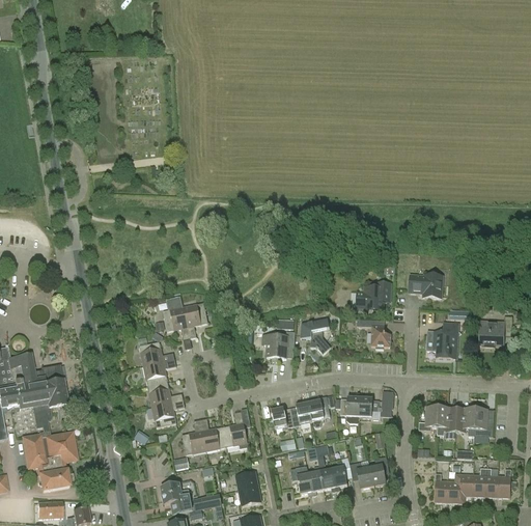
[(424,273),(424,274),(410,273),(409,291),(423,292),(422,295),(441,297),(443,274),(424,273)]
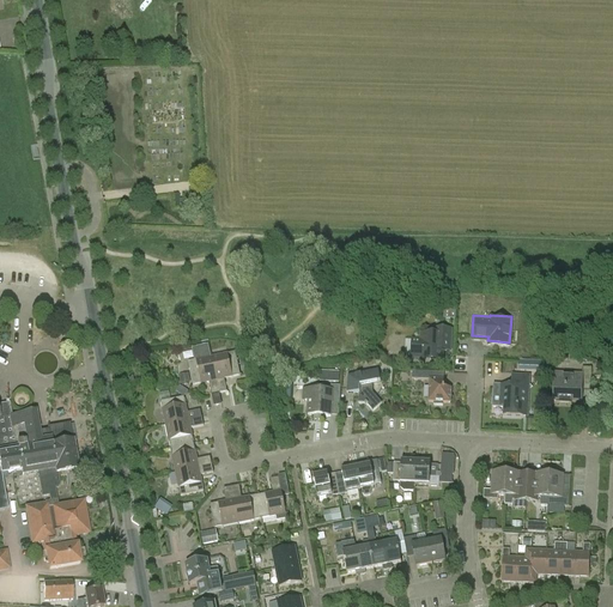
[(420,328),(420,334),(411,334),(411,353),(442,354),(442,345),(450,346),(451,326),(435,325),(434,329),(420,328)]
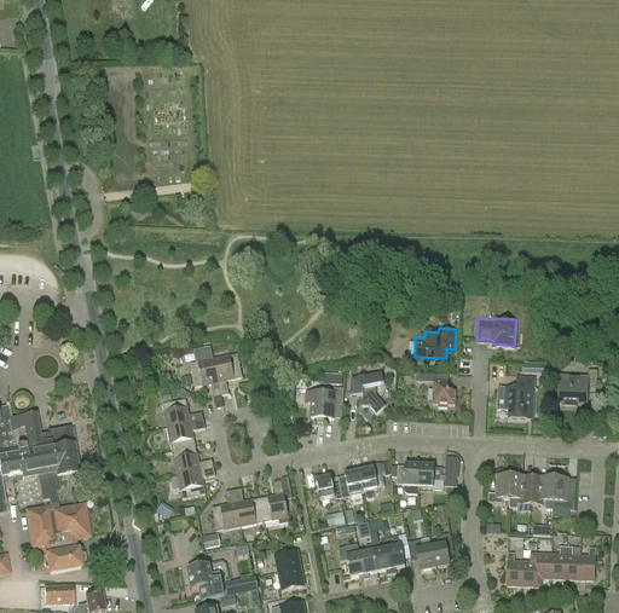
[(213,356),(209,343),(194,347),(196,359),(190,360),(195,385),(210,381),(213,394),(221,392),(213,356)]
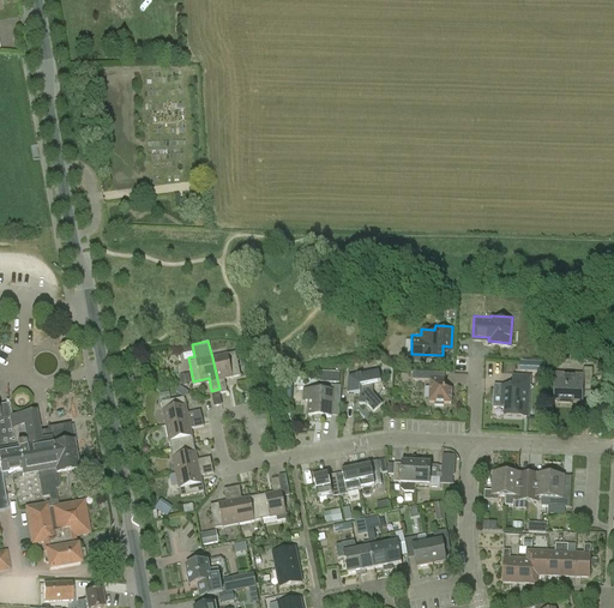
[(224,374),(233,373),(240,371),(235,348),(211,353),(220,389),(227,387),(224,374)]
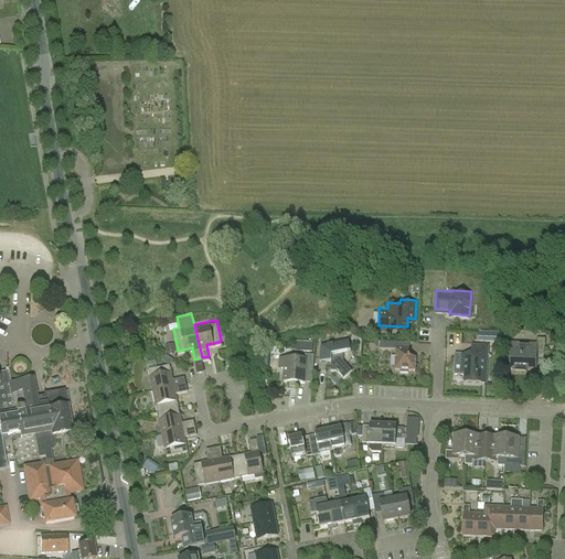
[(491,336),(492,326),(478,326),(477,336),(491,336)]
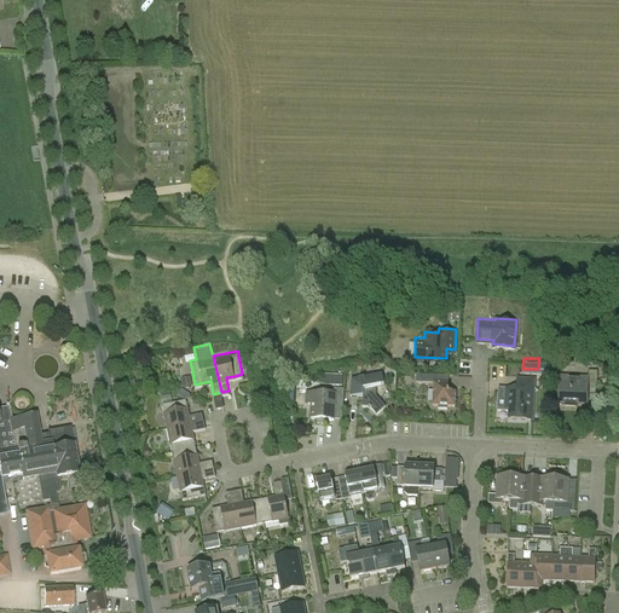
[(577,403),(577,400),(586,400),(586,389),(595,389),(596,366),(588,366),(588,374),(560,372),(559,399),(563,399),(563,402),(577,403)]
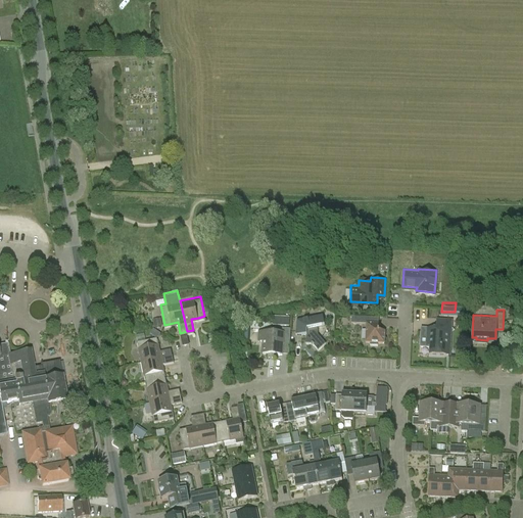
[(323,312),(296,317),(295,332),(305,332),(305,340),(312,340),(318,347),(325,340),(318,331),(318,324),(325,323),(323,312)]
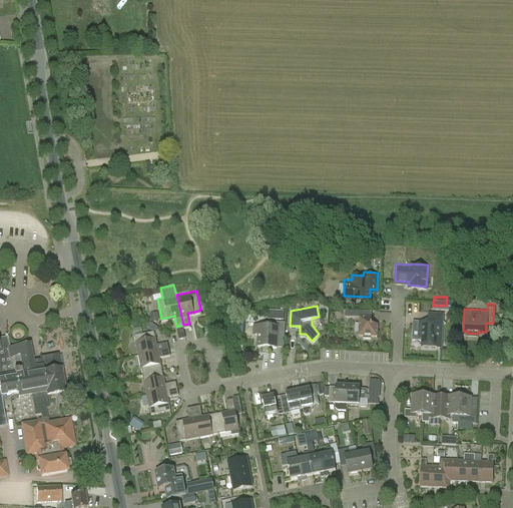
[(148,310),(150,317),(158,316),(156,308),(148,310)]
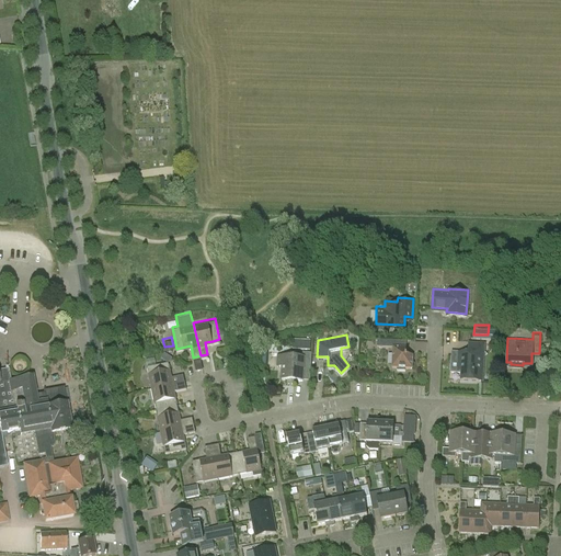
[(468,340),(468,349),(458,349),(458,355),(461,355),(460,370),(460,376),(482,377),(484,341),(468,340)]
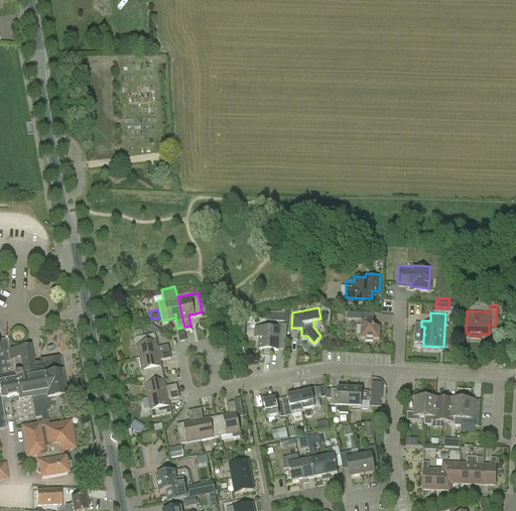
[(360,335),(365,335),(365,337),(373,338),(373,335),(379,336),(380,324),(373,323),(373,316),(361,315),(360,335)]
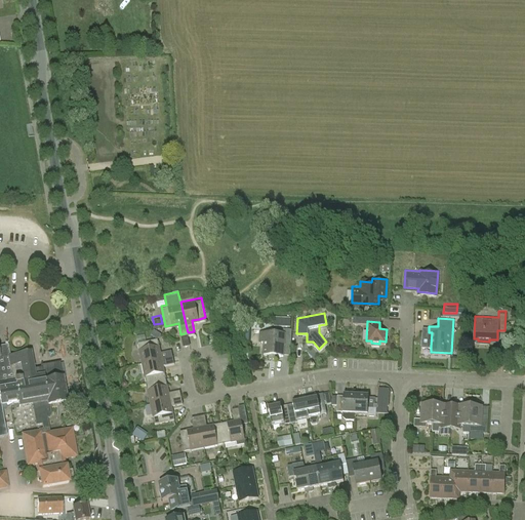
[(263,351),(269,352),(269,356),(277,357),(277,352),(283,353),(284,338),(290,338),(291,327),(283,326),(282,330),(259,329),(259,338),(264,340),(263,351)]
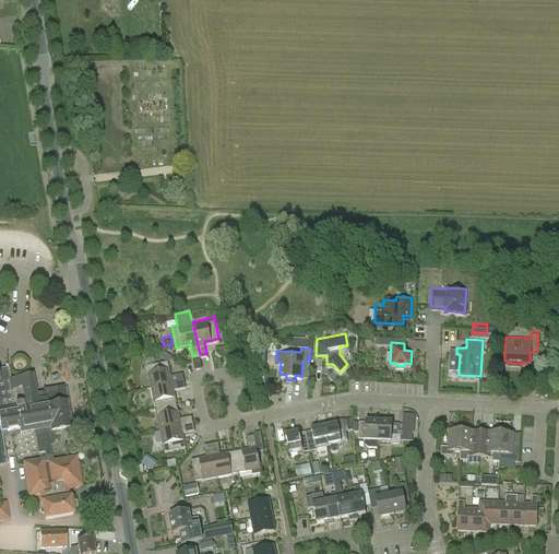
[(170,373),(169,365),(167,357),(146,362),(147,369),(151,384),(183,377),(182,370),(170,373)]
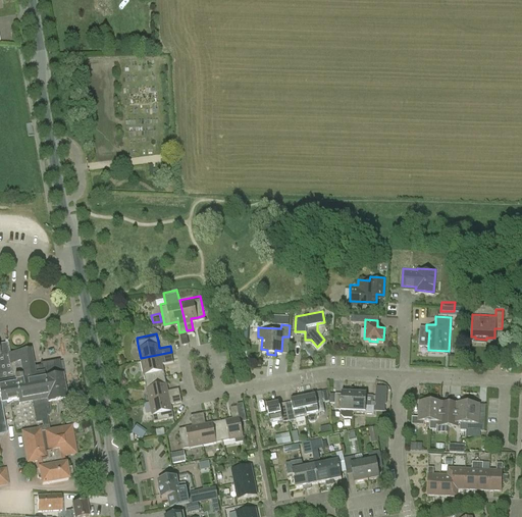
[(59,356),(40,359),(40,362),(38,362),(33,363),(30,347),(10,350),(8,339),(4,340),(1,341),(2,343),(0,343),(0,430),(6,430),(1,401),(6,400),(6,399),(10,398),(15,397),(16,399),(17,398),(18,402),(32,400),(35,419),(41,418),(42,422),(49,421),(47,412),(48,412),(51,408),(49,400),(66,397),(66,394),(62,371),(59,356)]
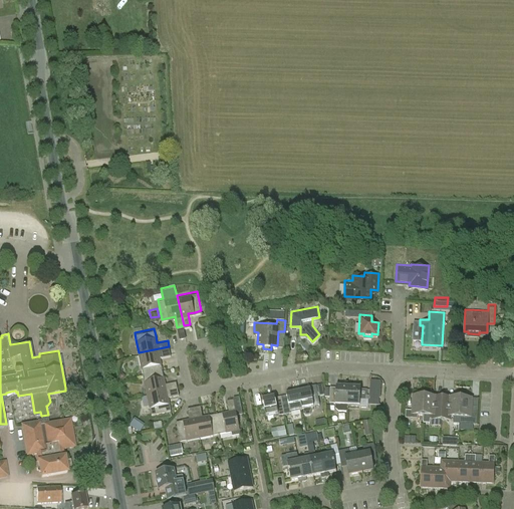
[(161,362),(160,355),(170,352),(169,346),(139,352),(142,366),(143,372),(162,368),(161,362)]
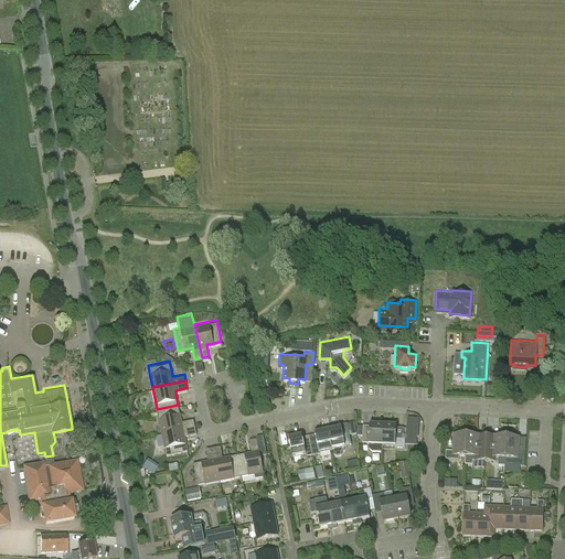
[(157,409),(158,416),(161,430),(194,423),(193,417),(181,419),(180,411),(178,405),(157,409)]
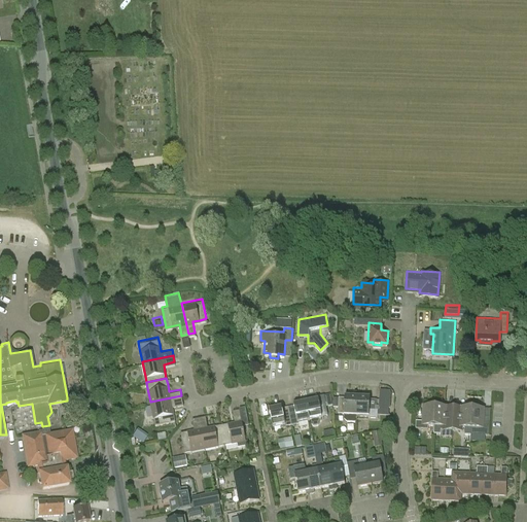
[(327,411),(325,404),(331,403),(330,390),(312,394),(312,396),(306,398),(309,416),(310,420),(314,422),(318,421),(321,417),(320,414),(321,413),(327,411)]
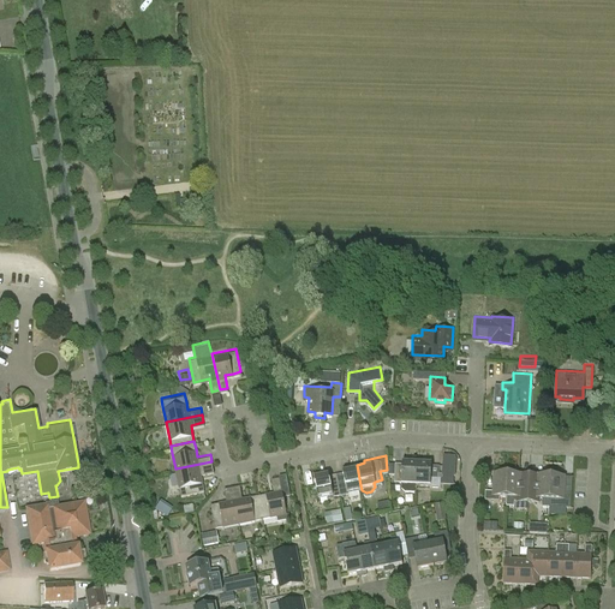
[(401,479),(401,481),(401,485),(405,488),(415,489),(415,481),(416,481),(417,459),(410,458),(410,455),(402,455),(402,458),(402,460),(388,459),(388,471),(394,471),(394,478),(401,479)]
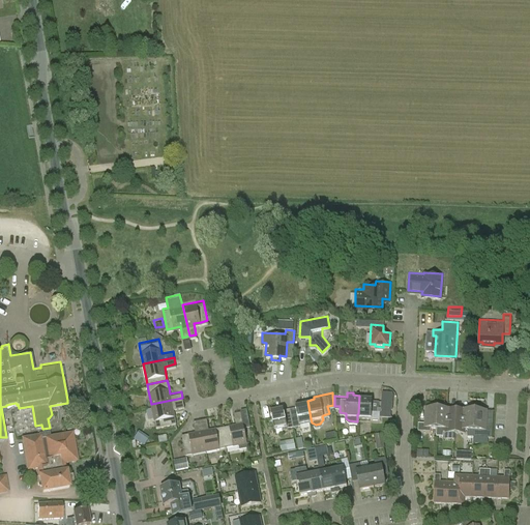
[(378,398),(372,398),(372,394),(365,394),(365,396),(359,396),(358,414),(371,415),(380,415),(380,409),(378,409),(378,398)]
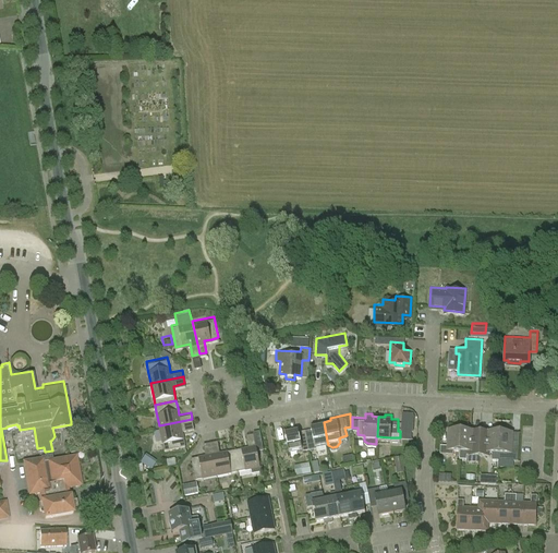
[(185,443),(182,429),(194,425),(192,419),(159,425),(164,447),(185,443)]
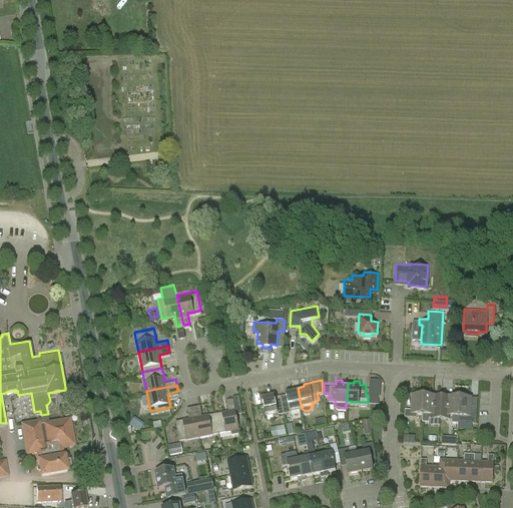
[(290,407),(301,405),(298,388),(297,385),(285,388),(286,390),(286,392),(281,393),(285,410),(290,409),(290,407)]
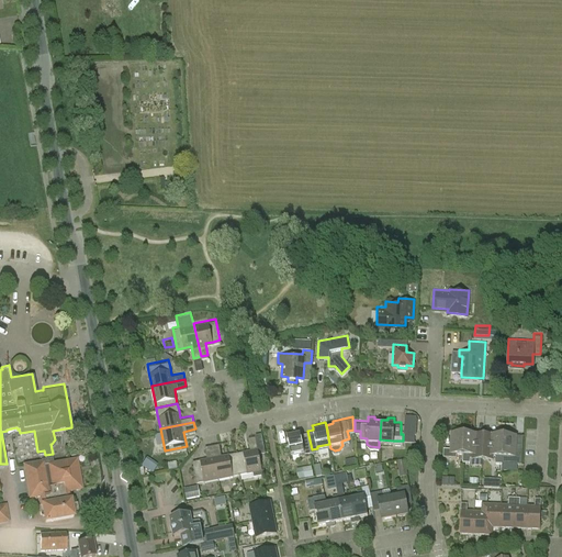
[(304,452),(311,450),(312,449),(307,431),(301,432),(300,427),(287,431),(287,433),(291,452),(299,450),(300,454),(304,453),(304,452)]
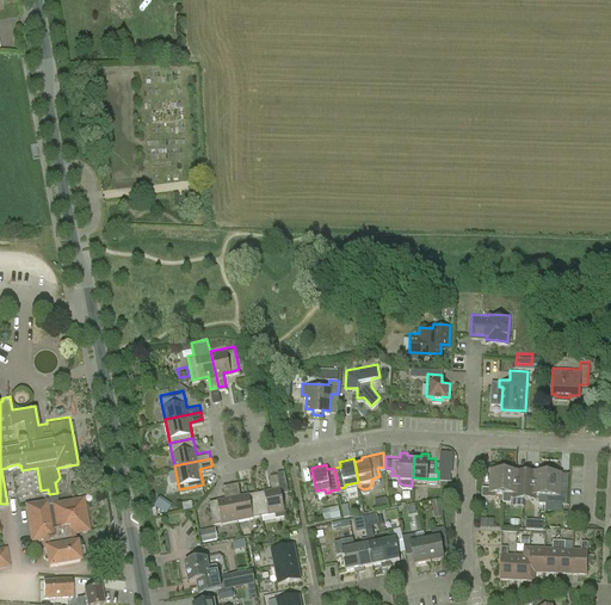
[(497,489),(503,489),(504,467),(491,467),(489,483),(482,483),(481,493),(497,493),(497,489)]
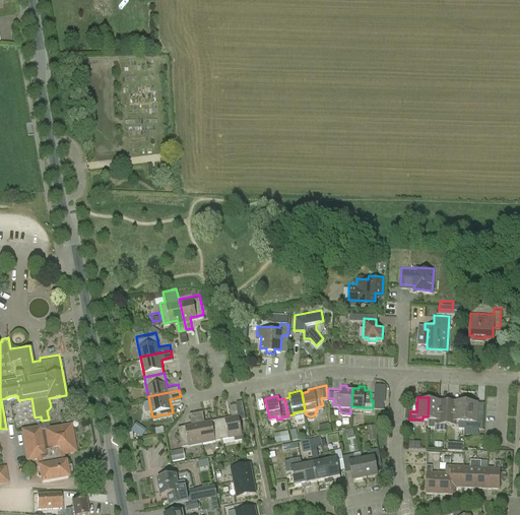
[(439,398),(429,397),(428,416),(428,425),(435,425),(435,421),(436,421),(436,423),(446,423),(447,398),(439,398)]
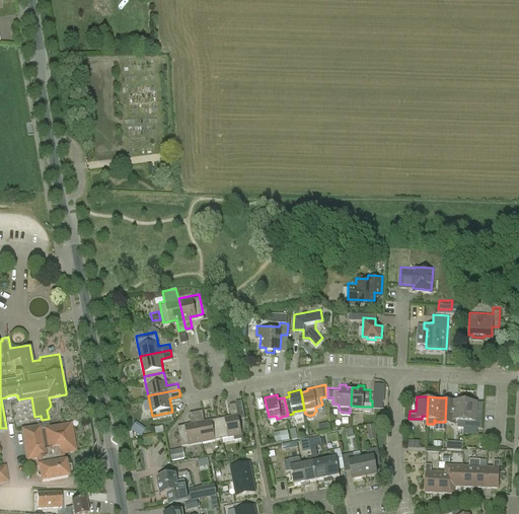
[(453,398),(446,397),(445,422),(455,423),(455,421),(457,421),(457,424),(463,425),(464,398),(453,398)]
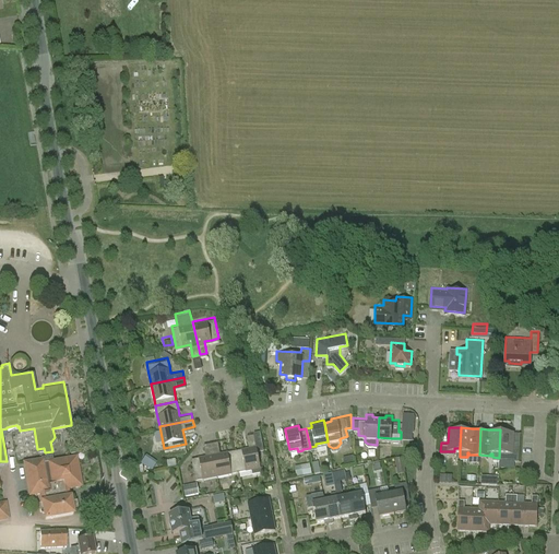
[(513,431),(500,429),(499,458),(519,458),(520,431),(513,431)]
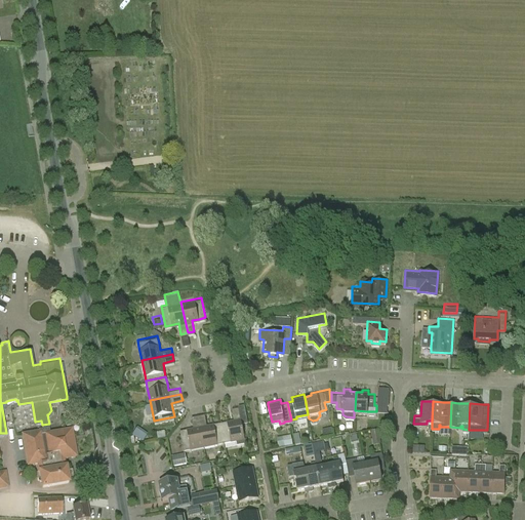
[(231,439),(236,438),(236,442),(247,440),(246,435),(244,436),(241,415),(240,415),(238,405),(232,406),(233,417),(227,418),(220,421),(224,440),(231,439)]
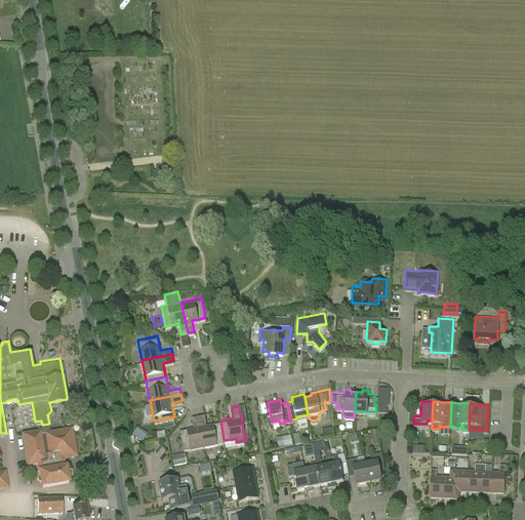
[(220,421),(213,422),(213,421),(206,423),(204,411),(198,413),(204,444),(217,442),(217,441),(224,440),(220,421)]
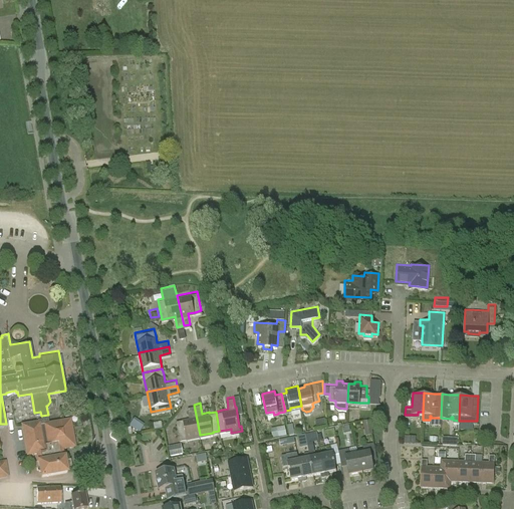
[(183,418),(176,419),(180,439),(186,438),(187,438),(200,435),(194,405),(187,406),(189,416),(183,418)]
